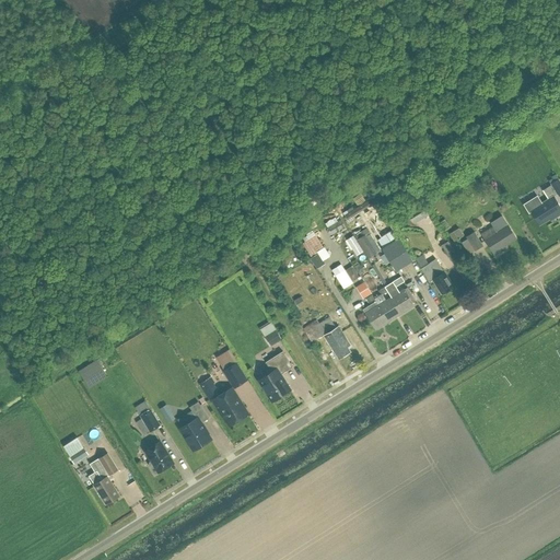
[(550,183),(558,196),(559,194),(559,176),(558,178),(550,183)]
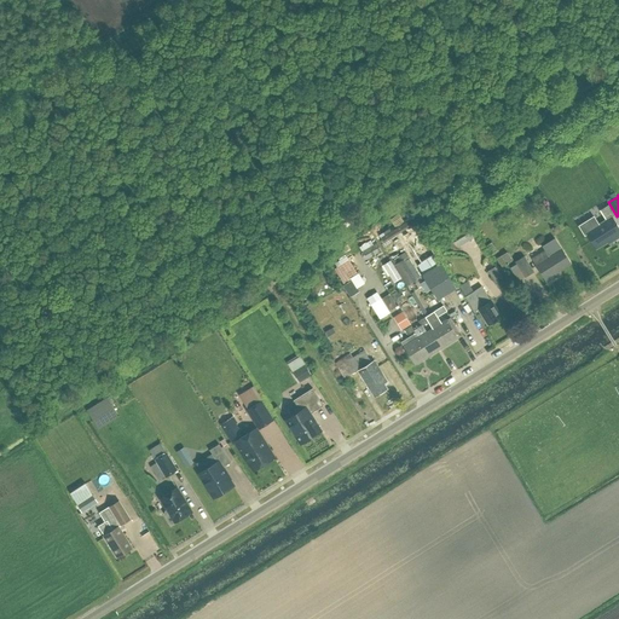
[(399,215),(391,220),(397,230),(405,224),(399,215)]
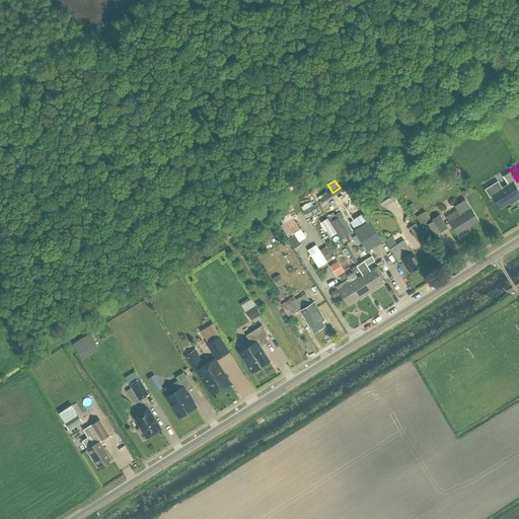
[(498,181),(486,189),(491,197),(492,196),(500,208),(509,202),(510,204),(518,198),(518,191),(513,181),(502,189),(498,181)]
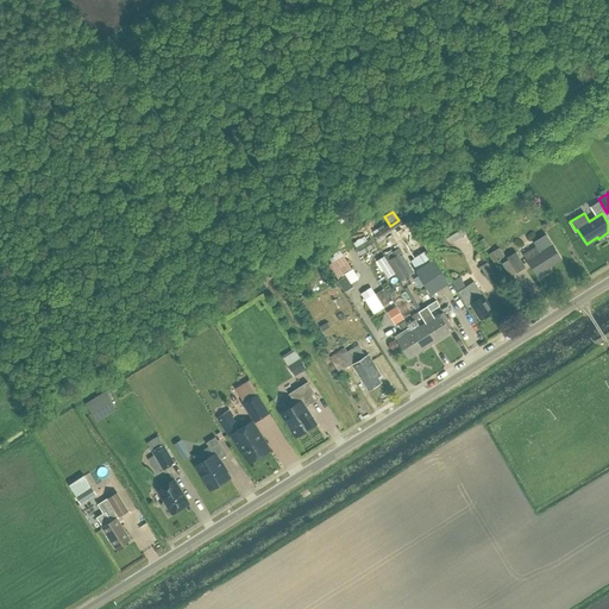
[(390,226),(376,236),(378,240),(406,223),(402,218),(399,220),(390,226)]
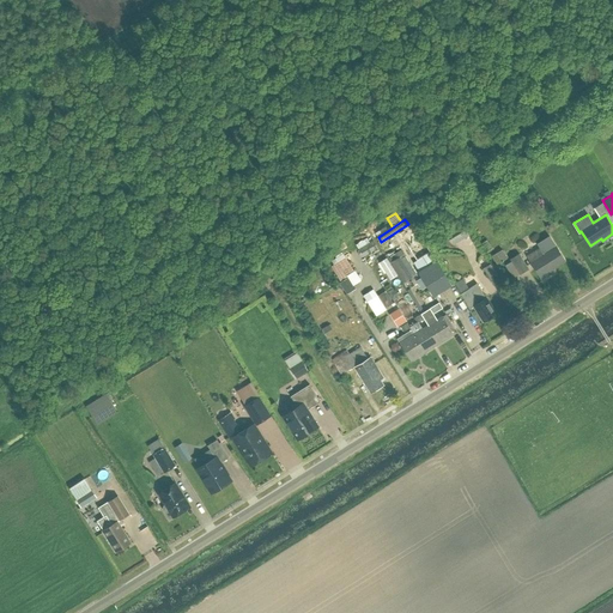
[(453,244),(469,235),(461,222),(445,231),(453,244)]
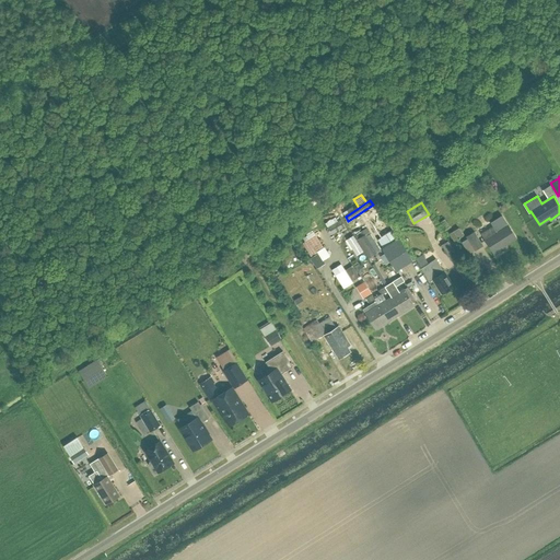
[(377,205),(364,212),(381,238),(394,230),(377,205)]
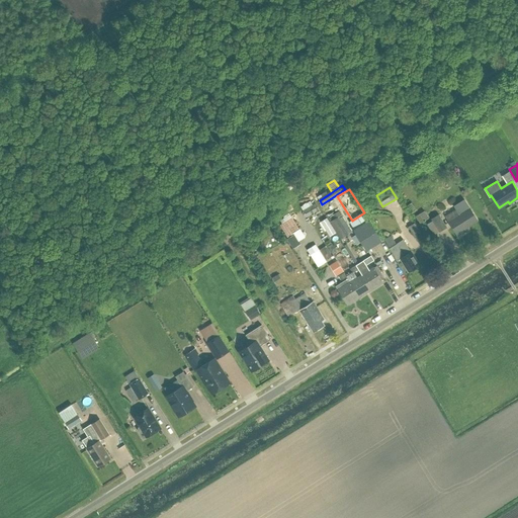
[(453,205),(456,208),(444,217),(457,236),(469,228),(468,226),(478,220),(463,198),(453,205)]
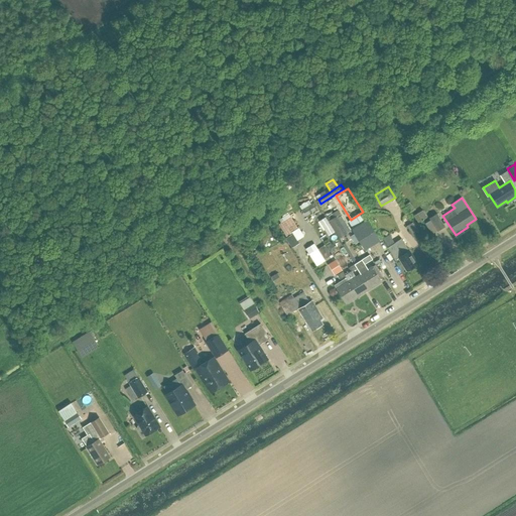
[(311,200),(300,205),(305,215),(316,210),(311,200)]
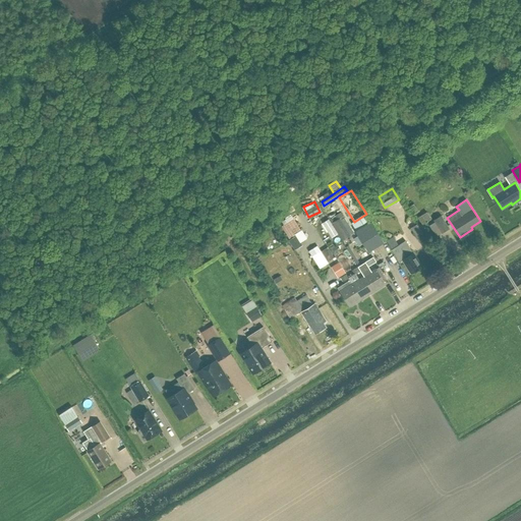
[(422,224),(431,219),(426,212),(418,217),(422,224)]
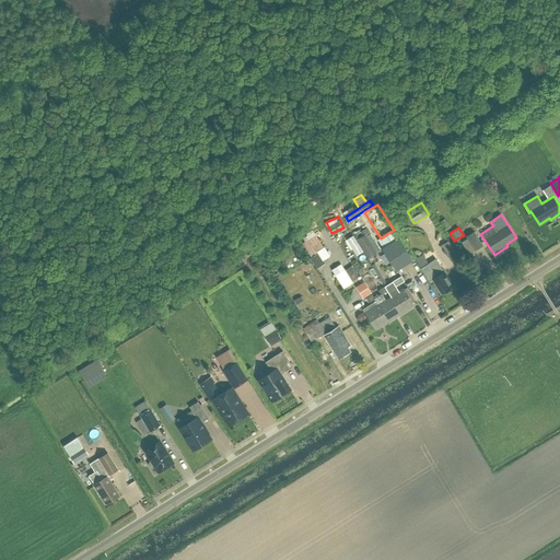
[(381,238),(377,240),(383,248),(398,238),(394,230),(381,238)]
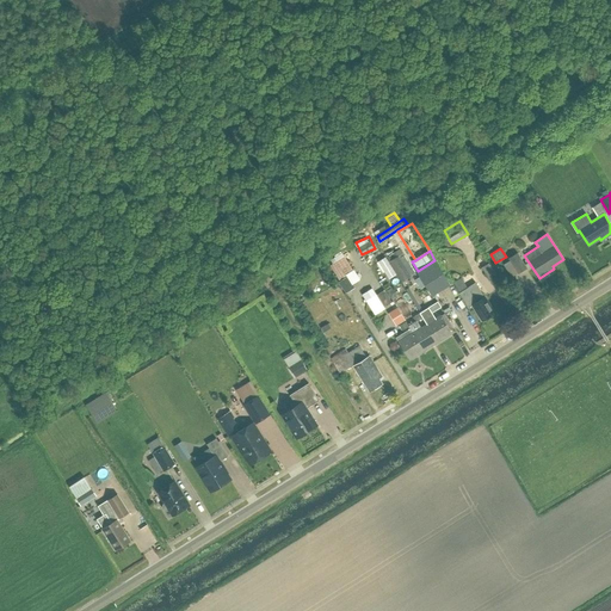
[(396,252),(388,258),(392,263),(399,257),(396,252)]
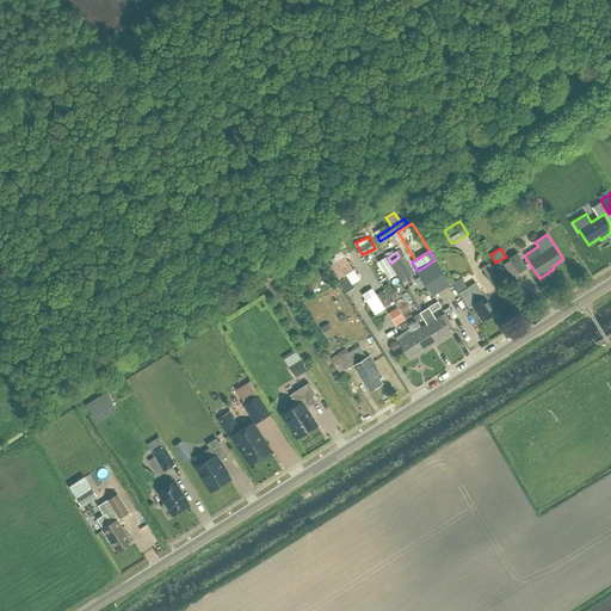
[(518,273),(528,267),(517,252),(508,257),(518,273)]
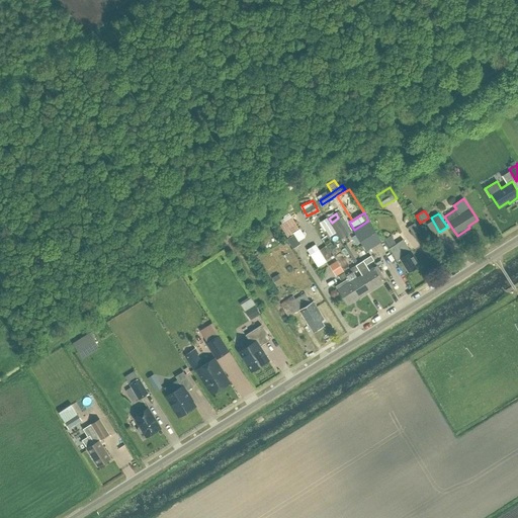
[(342,216),(338,218),(348,234),(352,231),(342,216)]
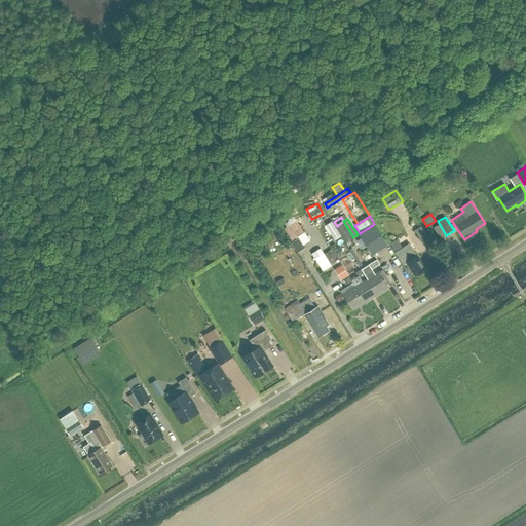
[(298,236),(304,232),(296,220),(284,228),(292,240),(298,236)]
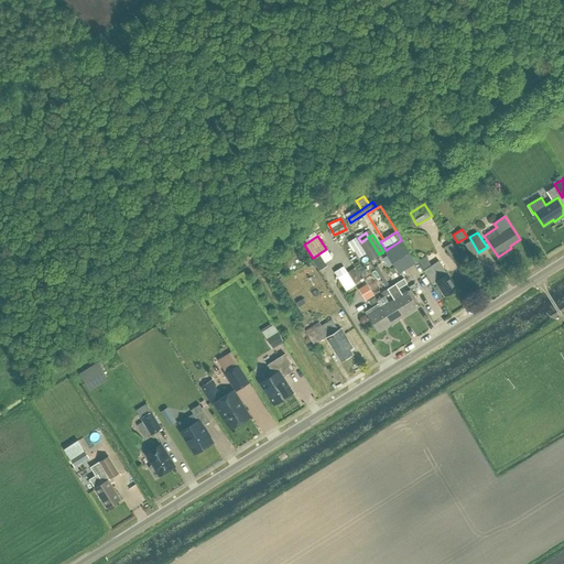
[(371,259),(379,255),(368,237),(361,242),(371,259)]
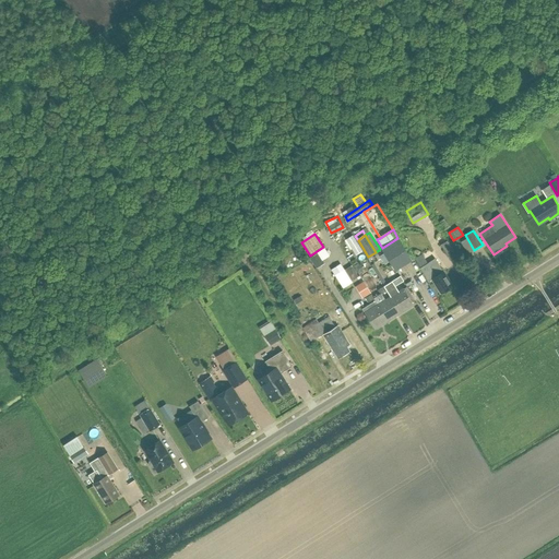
[(397,238),(382,248),(395,270),(412,260),(397,238)]
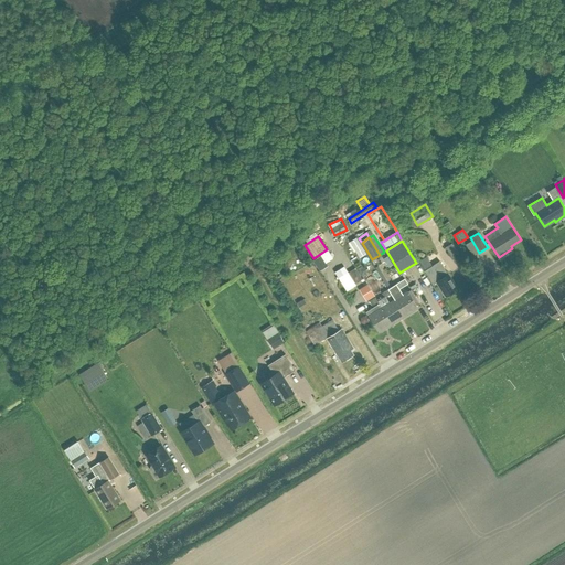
[(455,262),(462,257),(452,242),(446,246),(455,262)]
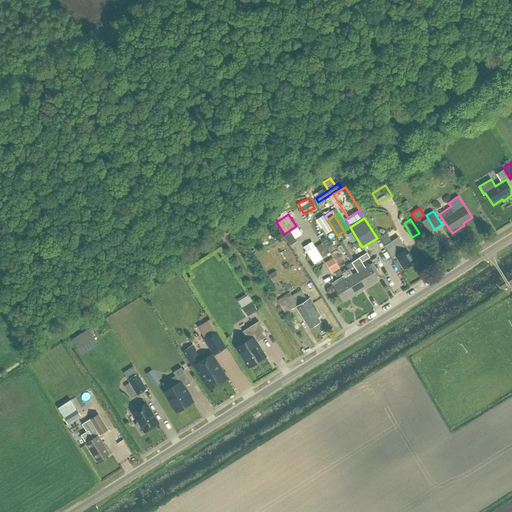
[(302,234),(296,226),(290,230),(291,231),(295,238),(302,234)]
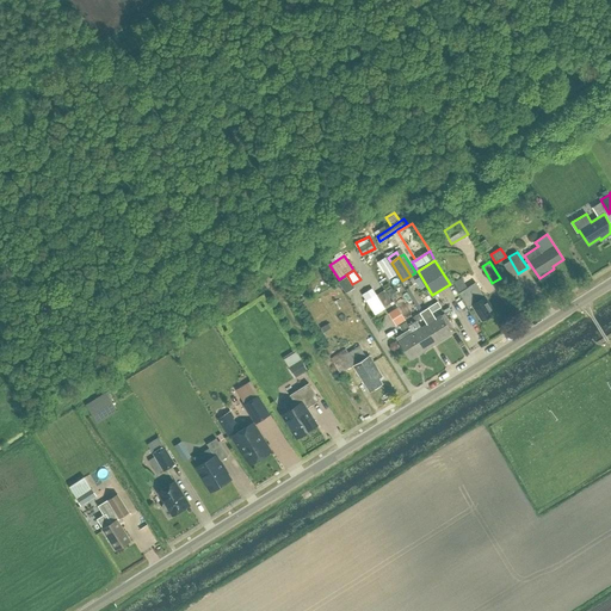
[(347,276),(340,281),(347,294),(356,288),(352,284),(347,276)]
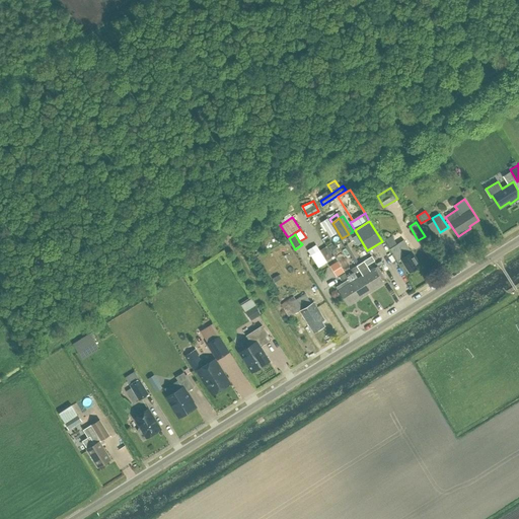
[(393,234),(386,239),(391,247),(398,242),(393,234)]
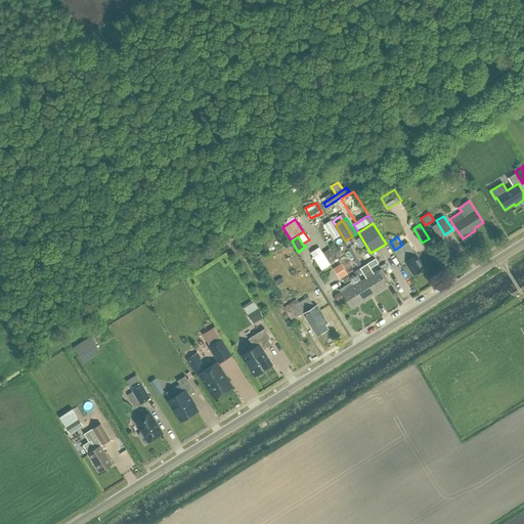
[(416,254),(408,242),(401,247),(394,251),(402,264),(405,262),(413,274),(425,268),(416,254)]
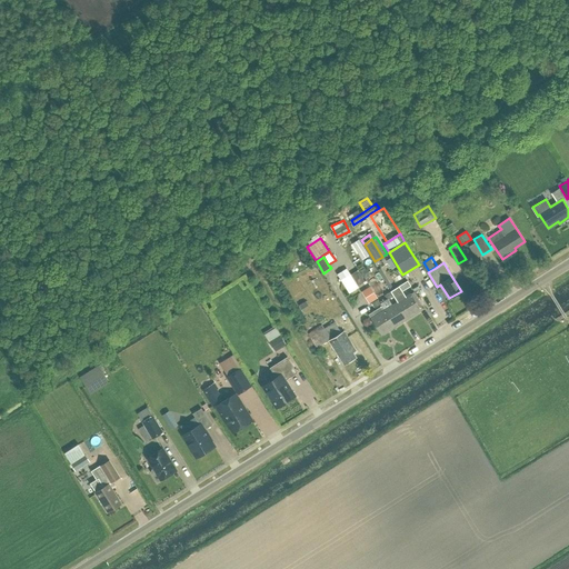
[(347,268),(338,273),(349,292),(358,287),(350,273),(347,268)]
